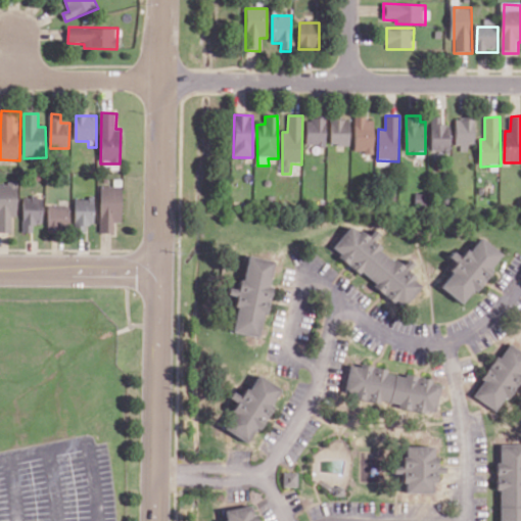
[(443,125),(443,117),(432,117),(432,152),(451,153),(452,125),(443,125)]
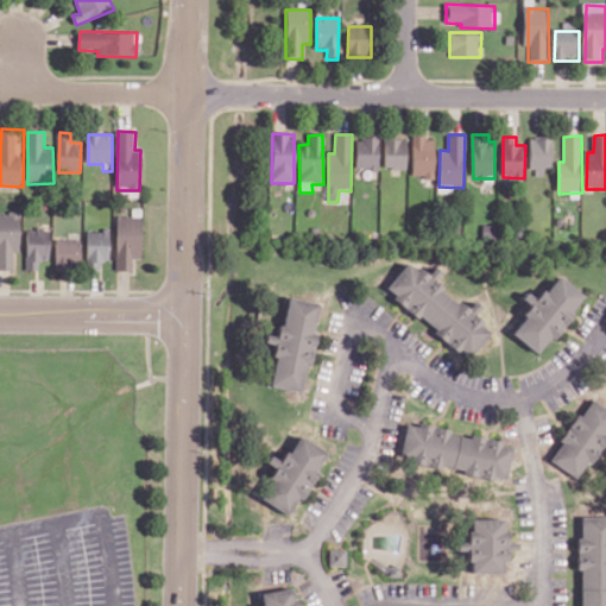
[(379,139),(357,138),(355,170),(378,171),(379,139)]
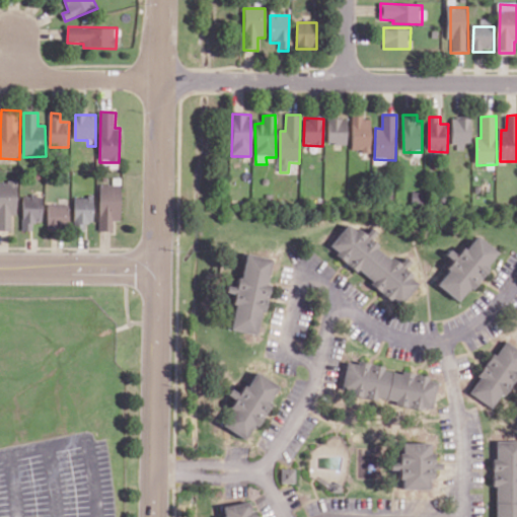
[(371,118),(352,118),(352,153),(372,153),(371,118)]
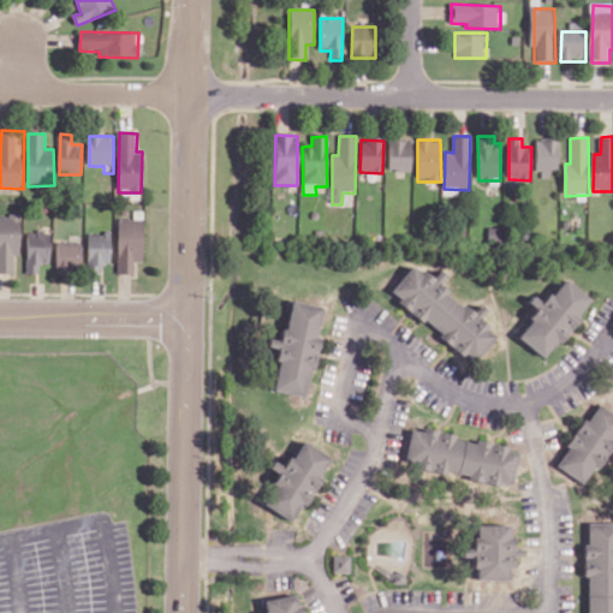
[(390,173),(411,173),(411,141),(388,142),(390,173)]
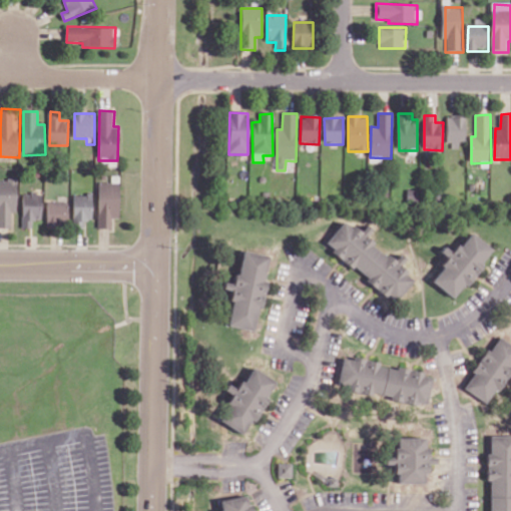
[(449,150),(460,150),(461,142),(467,142),(468,118),(449,118),(449,150)]
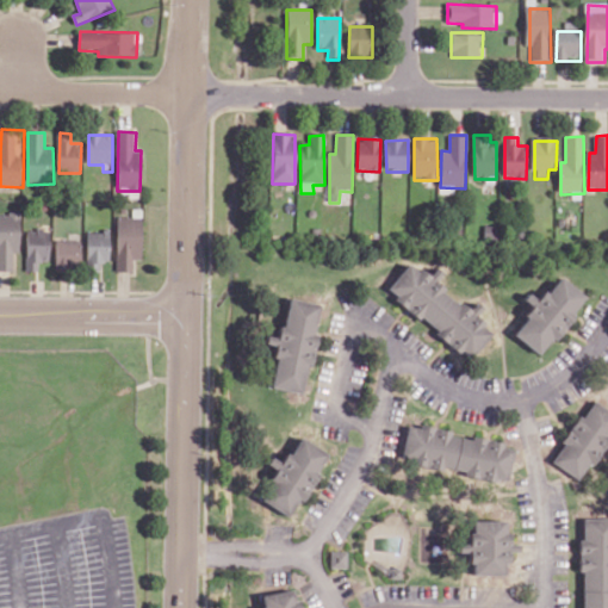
[(0,272),(14,273),(14,255),(20,255),(20,219),(0,218),(0,272)]
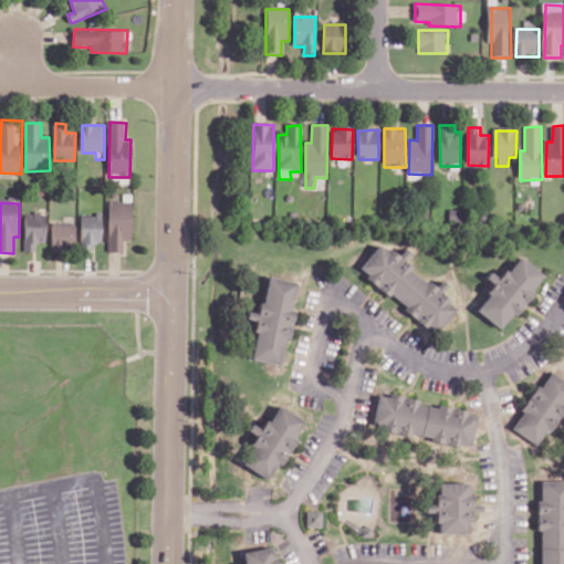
[(108,253),(124,253),(124,242),(132,243),(132,202),(110,202),(108,253)]
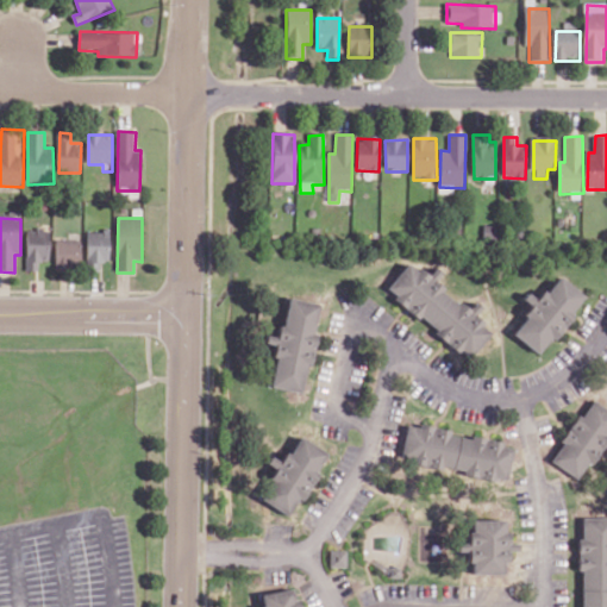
[(485,226),(485,238),(496,238),(496,226),(485,226)]
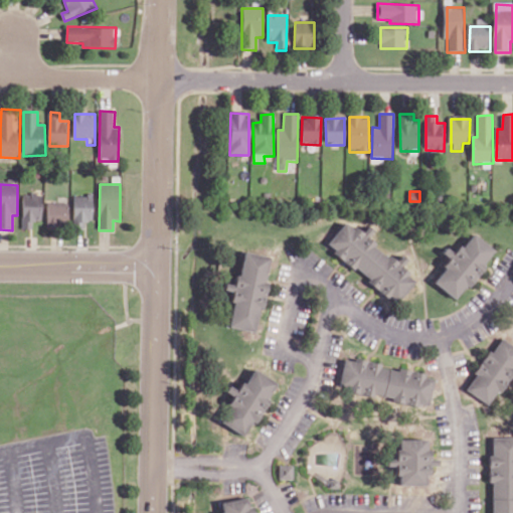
[(42,195),(23,195),(23,230),(33,230),(33,222),(42,222),(42,195)]
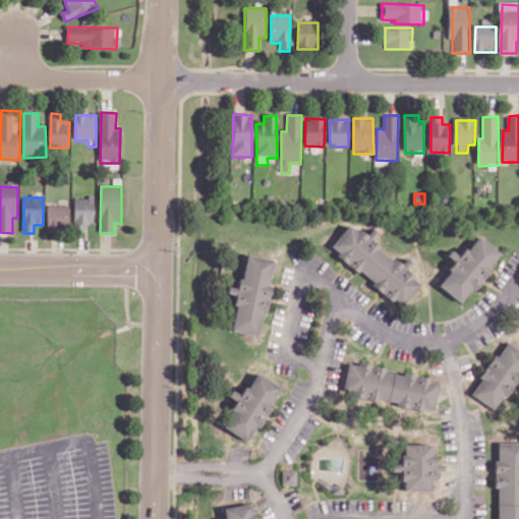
[(75,226),(94,226),(94,198),(75,198),(75,226)]
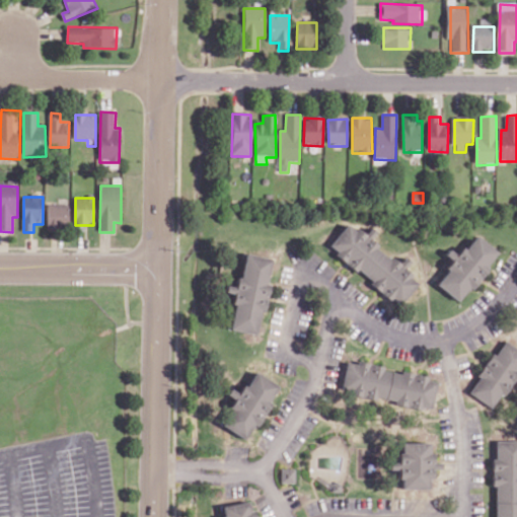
[(68,205),(48,205),(48,232),(68,233),(68,205)]
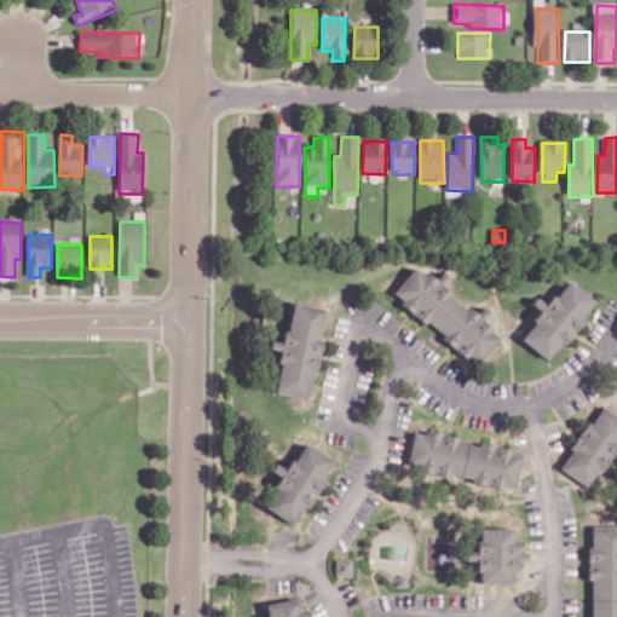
[(501,339),(485,323),(479,317),(472,310),(460,304),(444,287),(437,282),(433,278),(416,269),(408,277),(405,283),(393,295),(420,321),(432,328),(461,356),(479,365),(496,347),(501,339)]
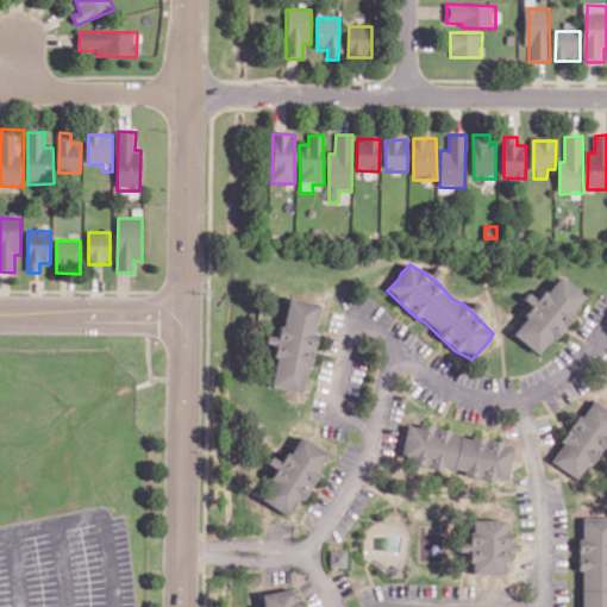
[(517,333),(540,355),(555,338),(557,340),(577,315),(573,312),(586,298),(563,279),(549,294),(546,292),(538,301),(530,294),(525,299),(534,307),(527,315),(531,318),(517,333)]
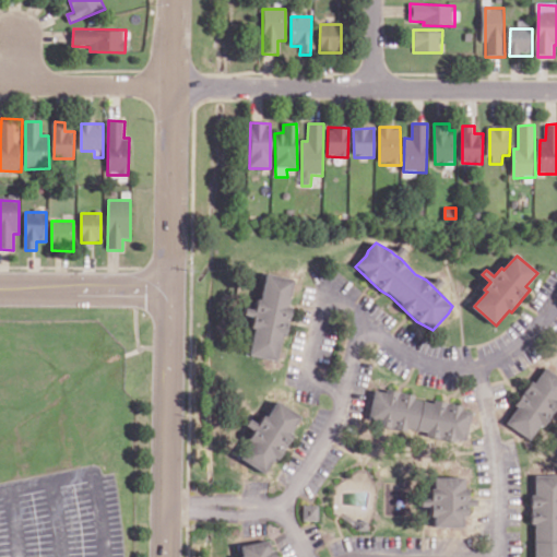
[(250,354),(277,360),(284,334),(287,335),(294,307),(289,306),(296,281),(268,274),(261,300),(259,300),(256,311),(246,309),(245,316),(256,318),(253,327),(257,328),(250,354)]
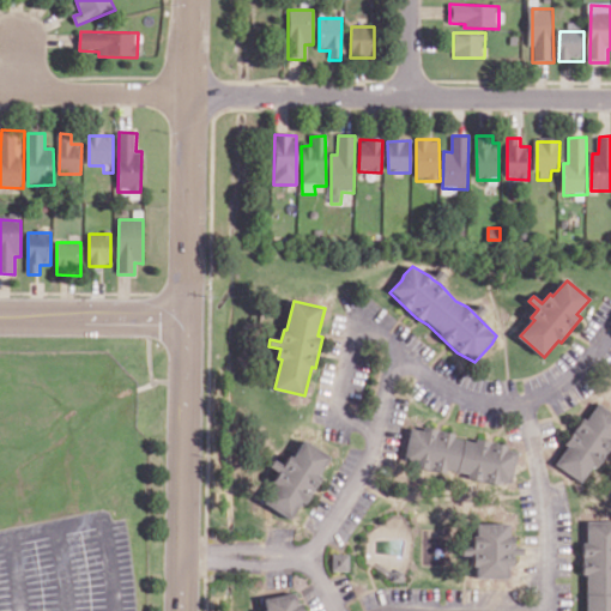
[(557,463),(584,481),(596,464),(598,465),(610,448),(610,412),(599,404),(587,422),(584,418),(566,445),(568,447),(557,463)]
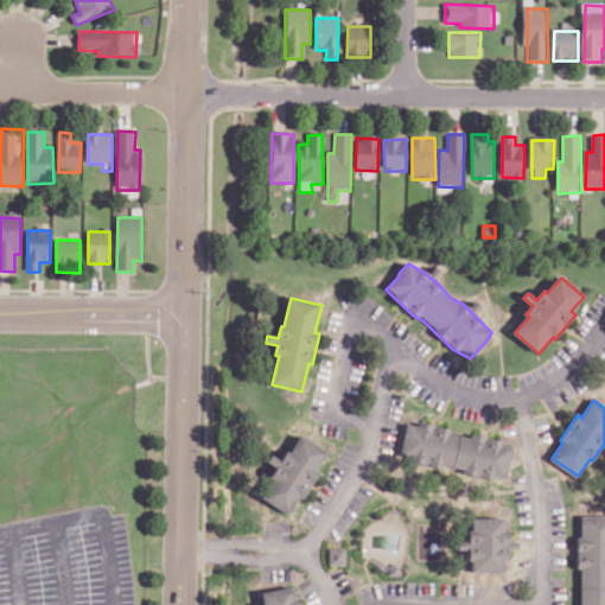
[(409,424),(402,456),(413,458),(413,462),(443,469),(444,464),(465,469),(464,472),(494,479),(495,475),(505,477),(513,447),(501,445),(501,441),(473,435),(472,439),(451,434),(451,431),(424,424),(422,427),(409,424)]
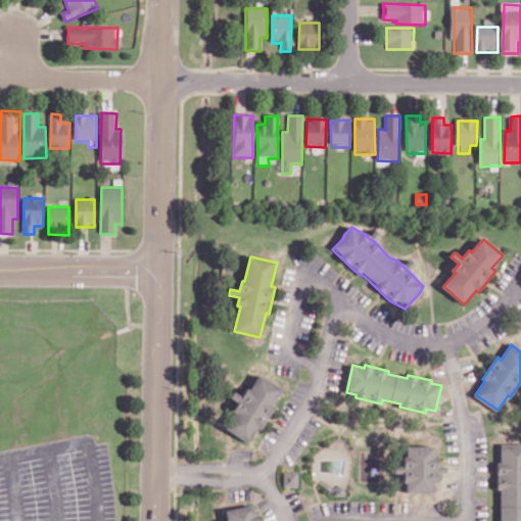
[(228,428),(248,441),(257,427),(261,429),(276,408),(273,406),(282,390),(261,376),(250,391),(248,389),(242,397),(234,392),(230,397),(239,404),(234,412),(237,414),(228,428)]
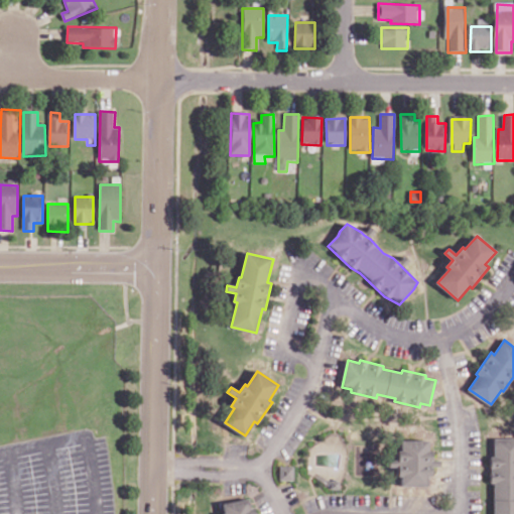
[(513,439),(496,439),(496,459),(493,459),(493,483),(496,483),(496,501),(513,501),(513,439)]
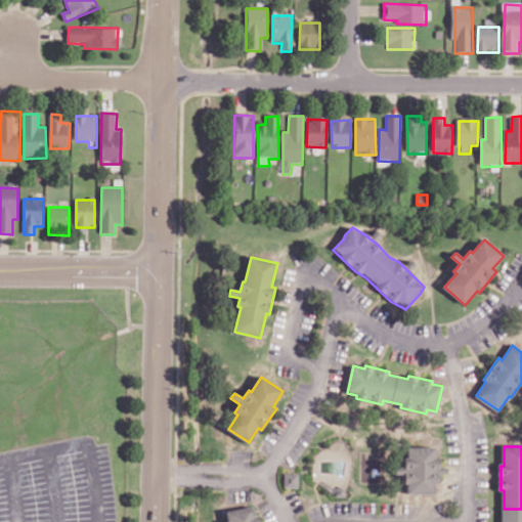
[(408,448),(408,459),(404,459),(404,468),(395,468),(395,475),(405,475),(405,483),(408,483),(408,492),(435,493),(435,482),(439,482),(439,474),(448,474),(448,469),(438,469),(438,459),(435,459),(435,448),(408,448)]
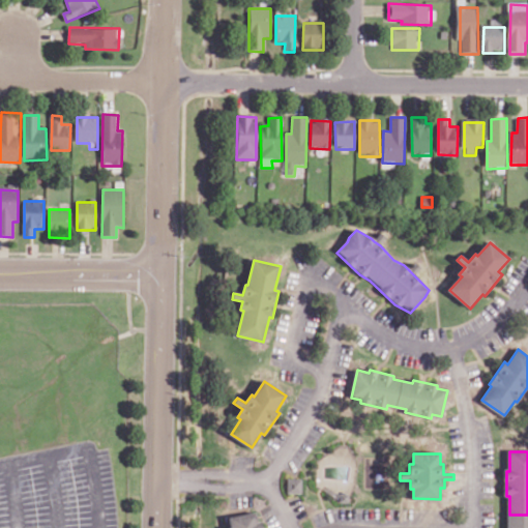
[(289,479),(289,493),(303,493),(303,479),(289,479)]
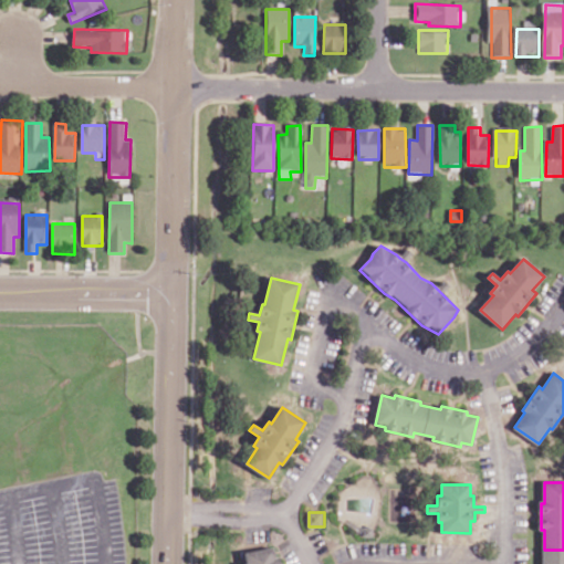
[(282,563),(281,555),(278,556),(275,546),(244,552),(247,563),(282,563)]
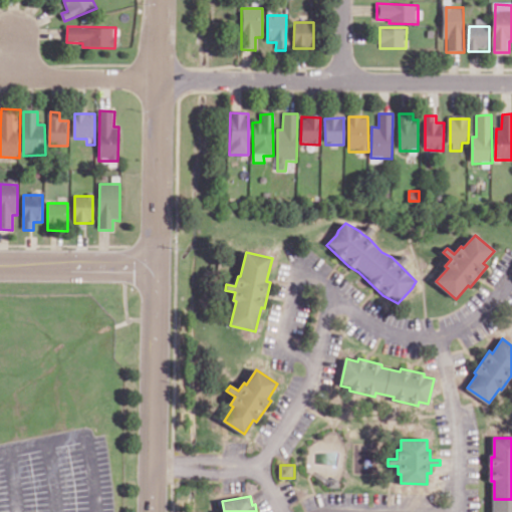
[(511,499),(494,499),(494,511),(511,511),(511,499)]
